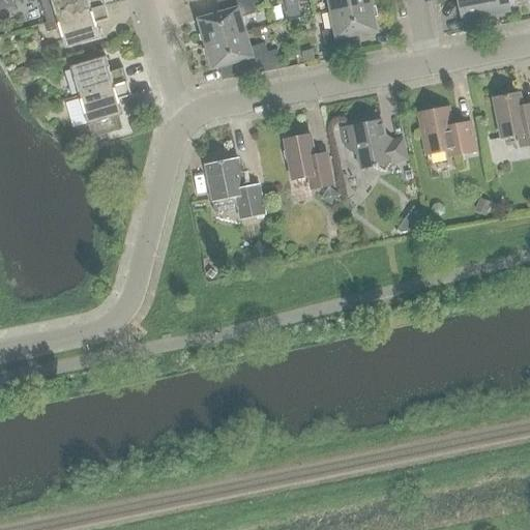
[(12,0),(0,0),(3,9),(15,5),(12,0)]
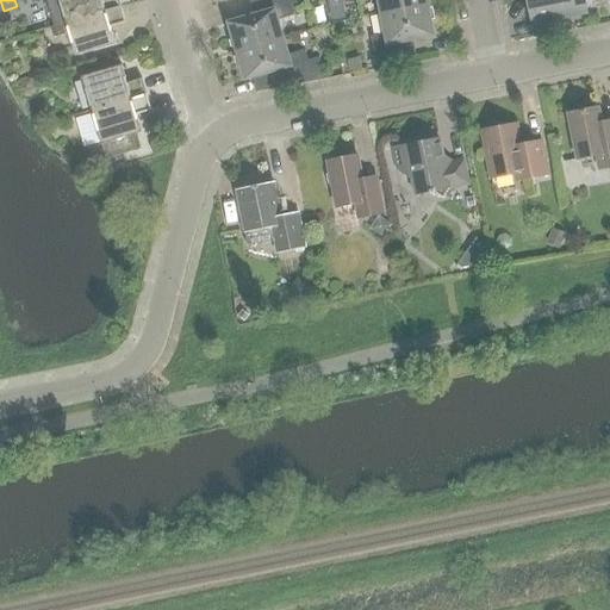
[(66,23),(120,6),(118,0),(45,0),(54,26),(66,23)]
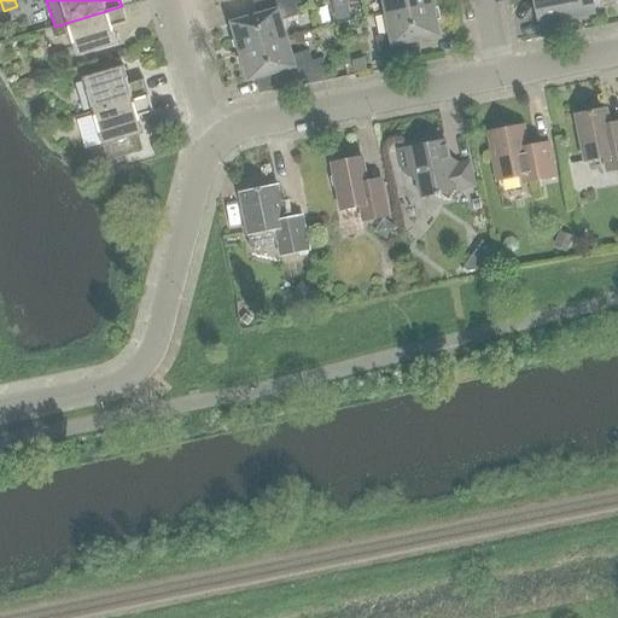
[(231,23),(239,52),(286,39),(281,21),(298,16),(295,5),(301,4),(299,0),(258,0),(263,13),(231,23)]
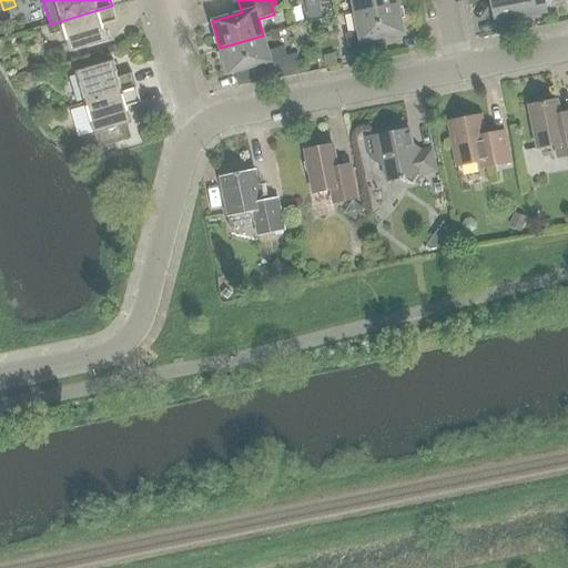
[(351,0),(354,13),(398,4),(396,0),(351,0)]
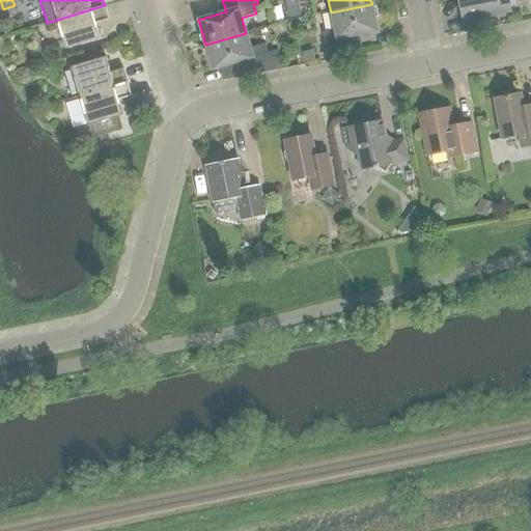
[(510,11),(507,0),(458,0),(463,21),(510,11)]
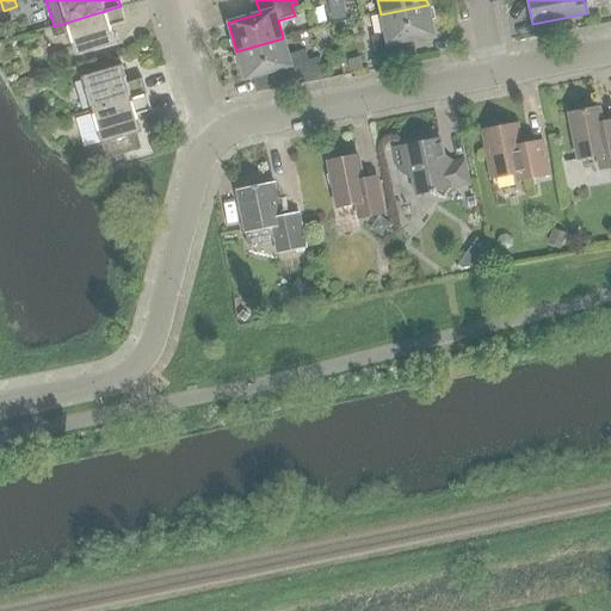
[(429,5),(381,14),(386,35),(371,37),(377,65),(412,57),(408,41),(434,36),(429,5)]
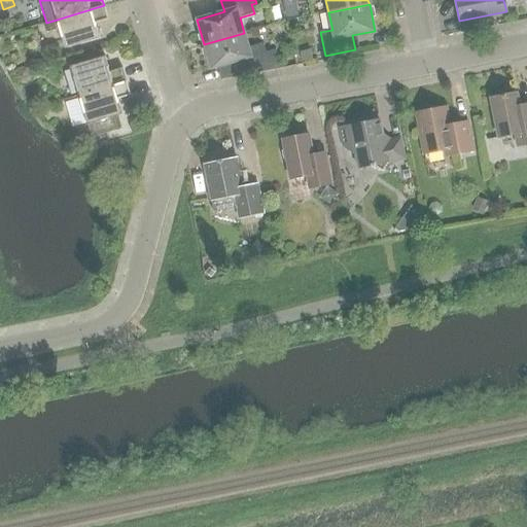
[(104,5),(57,20),(46,23),(43,24),(46,33),(59,29),(65,48),(100,38),(96,24),(108,20),(104,5)]
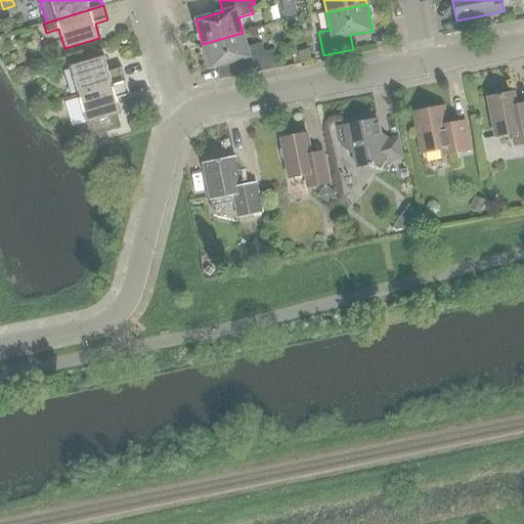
[(296,9),(284,12),(285,18),(297,16),(296,9)]
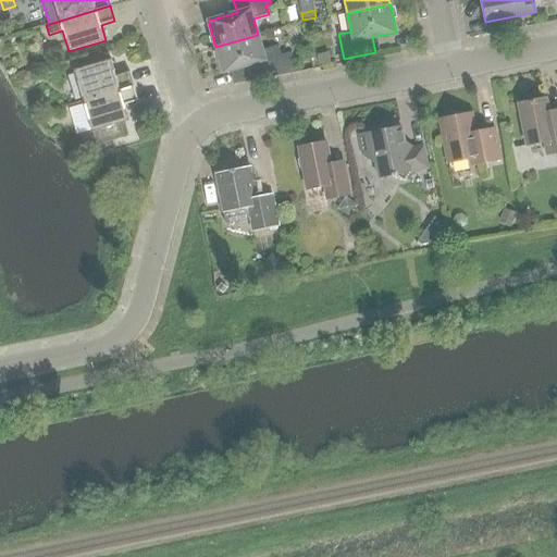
[(252,64),(257,79),(297,72),(291,53),(281,56),(277,47),(263,51),(258,35),(215,47),(223,73),(252,64)]
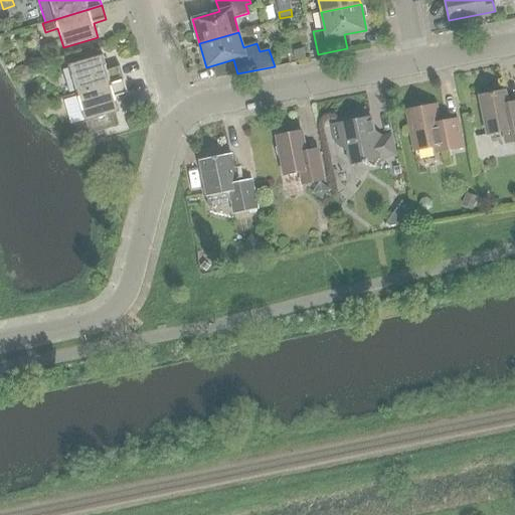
[(303,48),(293,51),(296,60),(305,57),(303,48)]
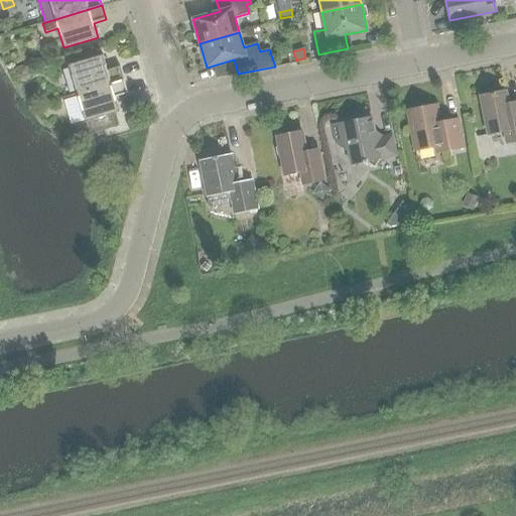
[(69,66),(78,94),(124,80),(120,67),(107,71),(103,55),(69,66)]
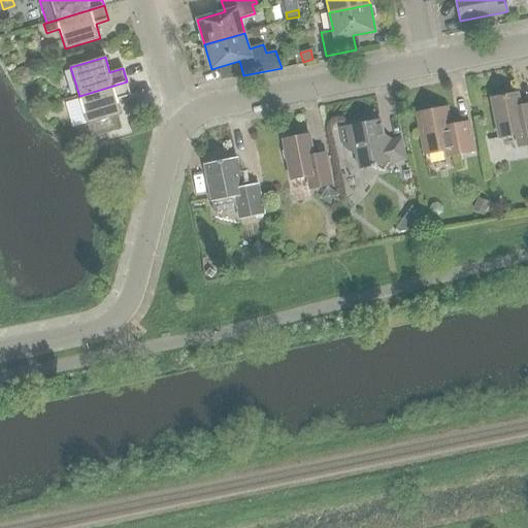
[(127,81),(79,96),(92,138),(118,130),(113,118),(122,114),(118,99),(131,96),(127,81)]
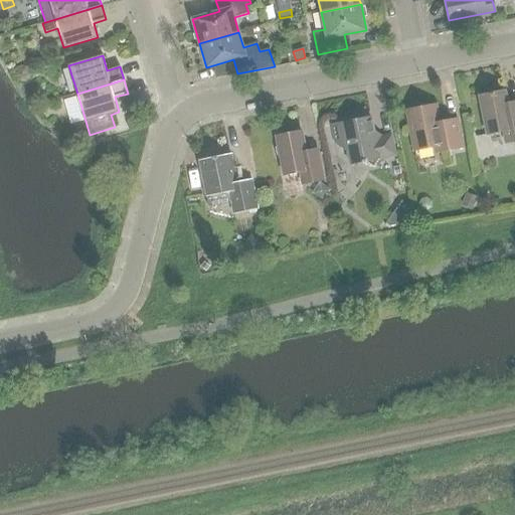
[(505,91),(479,96),(487,135),(503,131),(506,143),(514,141),(514,111),(509,113),(505,91)]
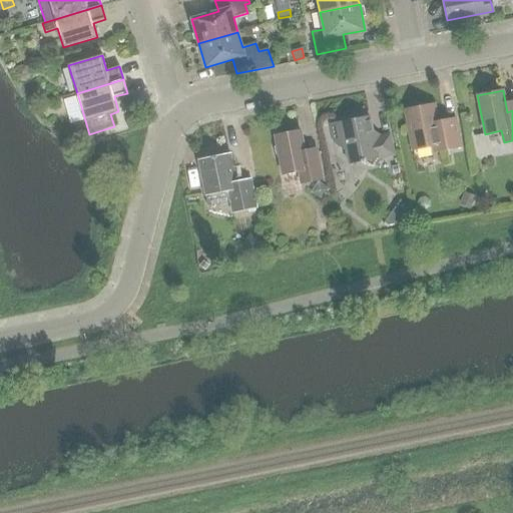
[(434,104),(405,110),(413,150),(440,144),(441,150),(461,147),(455,118),(442,121),(437,118),(434,104)]
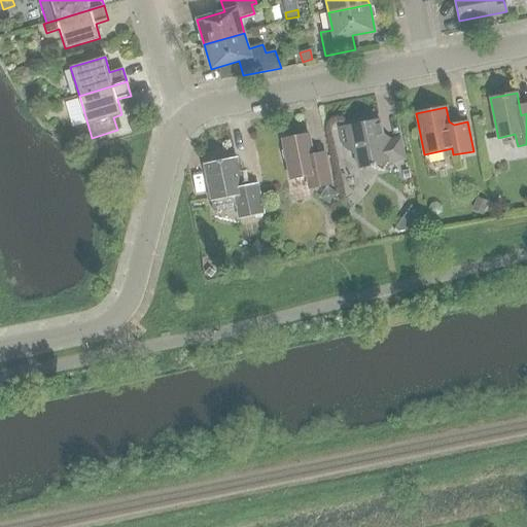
[(350,127),(336,129),(340,148),(354,156),(358,172),(372,168),(376,168),(382,172),(388,163),(405,160),(400,138),(390,140),(389,140),(382,135),(379,120),(350,127)]
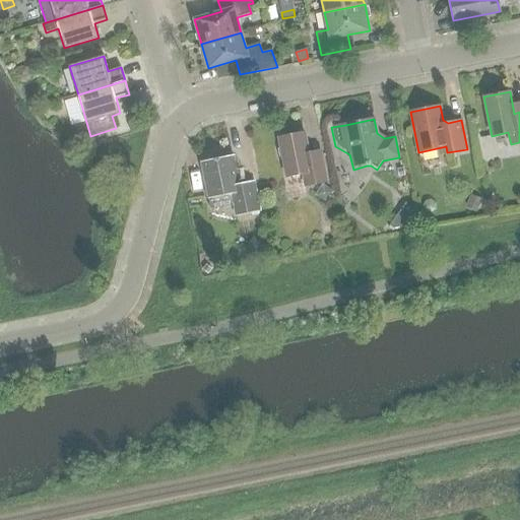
[(305,133),(279,138),(286,177),(303,174),(305,186),(326,182),(322,157),(310,159),(305,133)]
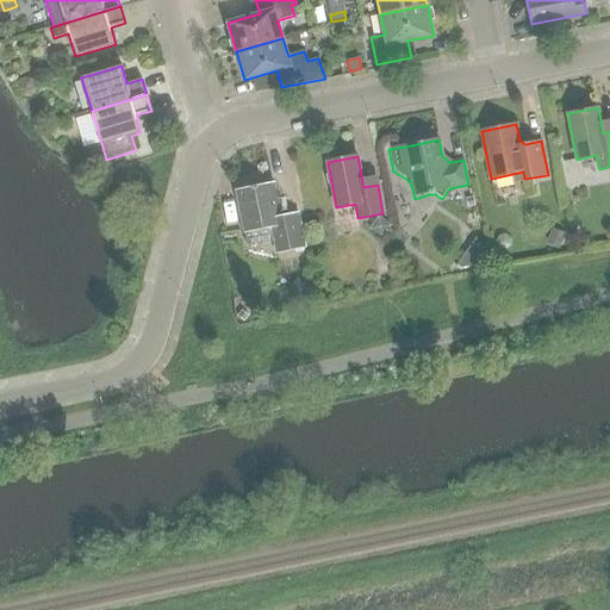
[(243,190),(236,191),(244,232),(247,246),(274,241),(277,253),(305,248),(298,213),(281,217),(274,184),(266,185),(267,191),(262,191),(248,182),(243,190)]
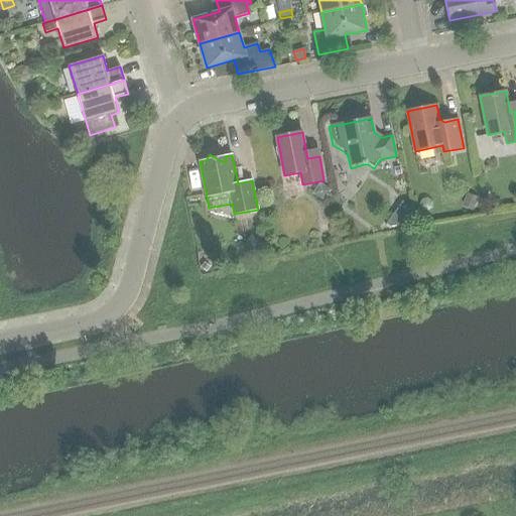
[(319,182),(311,195),(324,202),(331,190),(319,182)]
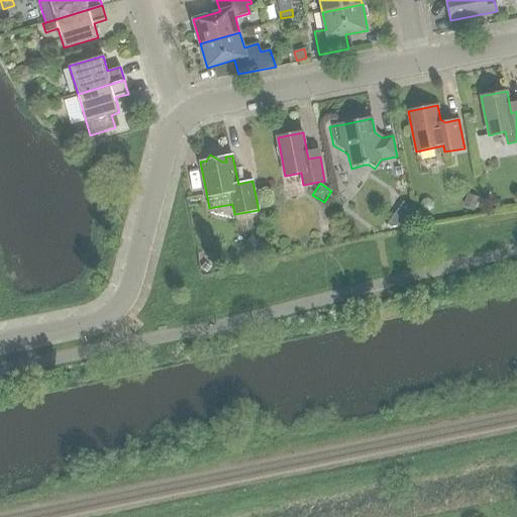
[(472,196),(467,207),(474,210),(479,199),(472,196)]
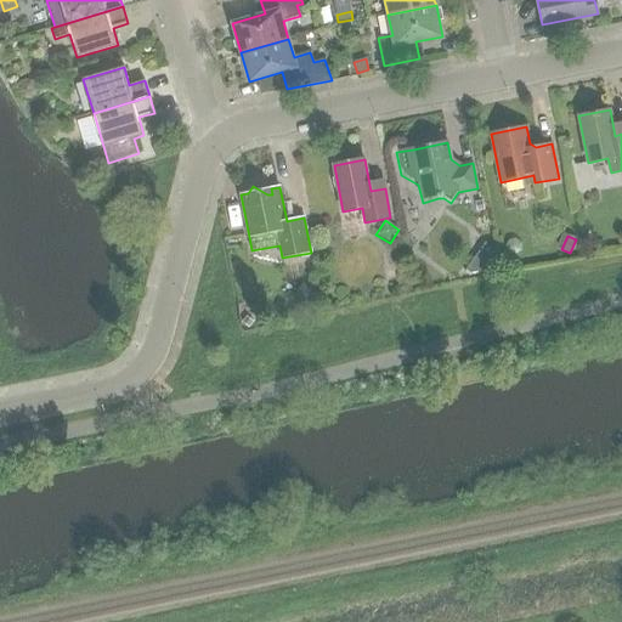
[(482,248),(467,270),(471,273),(496,267),(495,255),(482,248)]
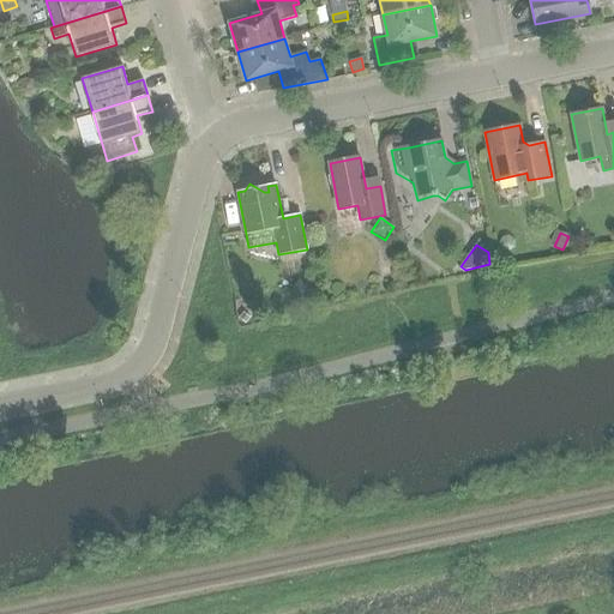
[(306,287),(298,298),(307,306),(317,295),(306,287)]
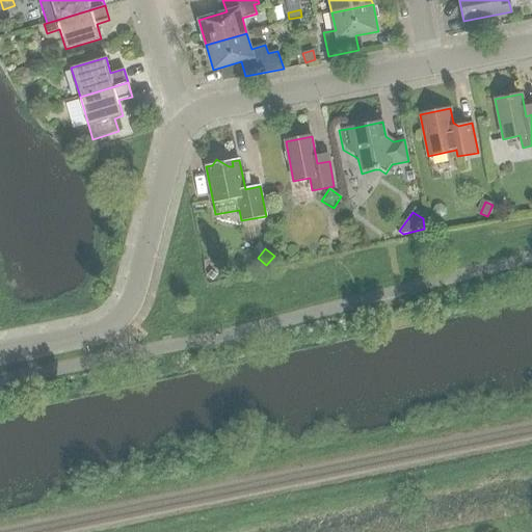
[(211,271),(208,275),(213,281),(217,275),(211,271)]
